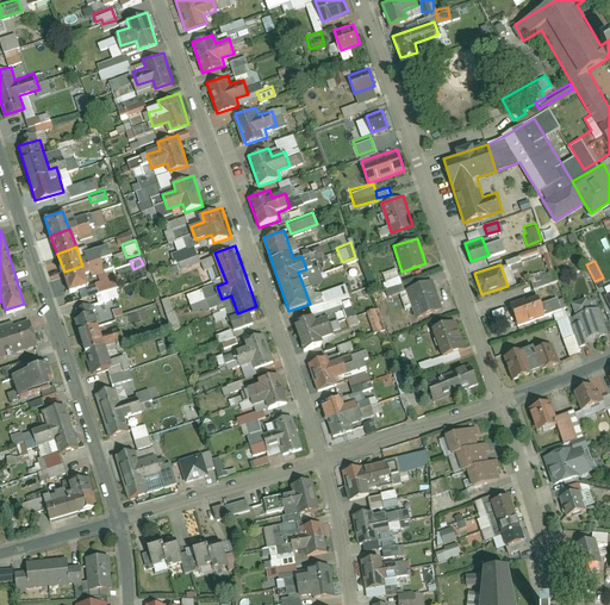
[(82,266),(64,272),(70,291),(89,284),(82,266)]
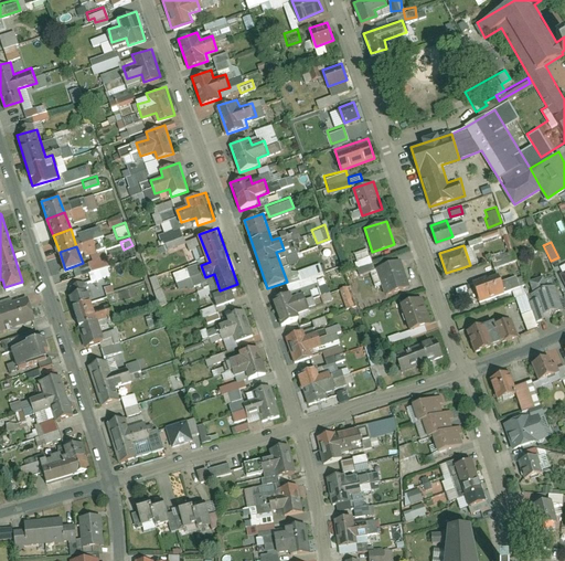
[(356,272),(371,268),(366,246),(352,250),(356,272)]
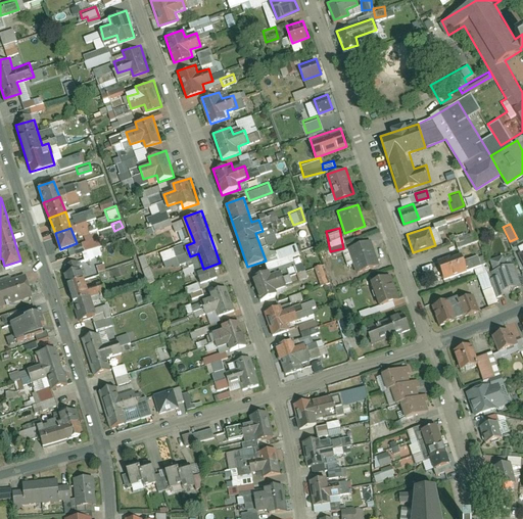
[(473,240),(470,230),(454,235),(457,245),(473,240)]
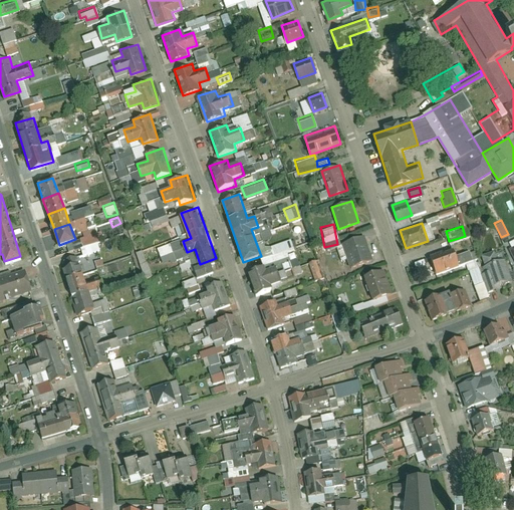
[(77,237),(81,243),(77,246),(82,254),(93,248),(85,232),(77,237)]
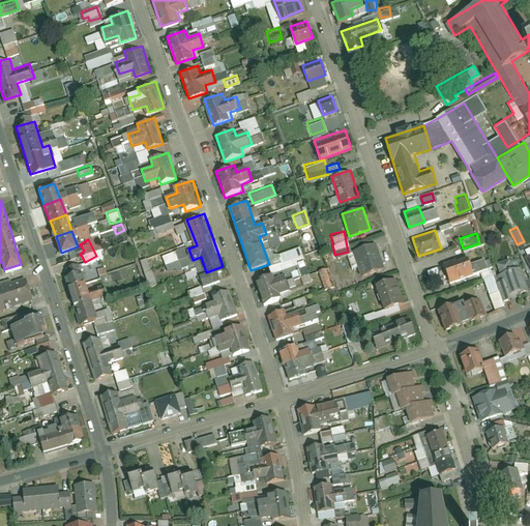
[(384,266),(375,241),(353,250),(362,274),(384,266)]
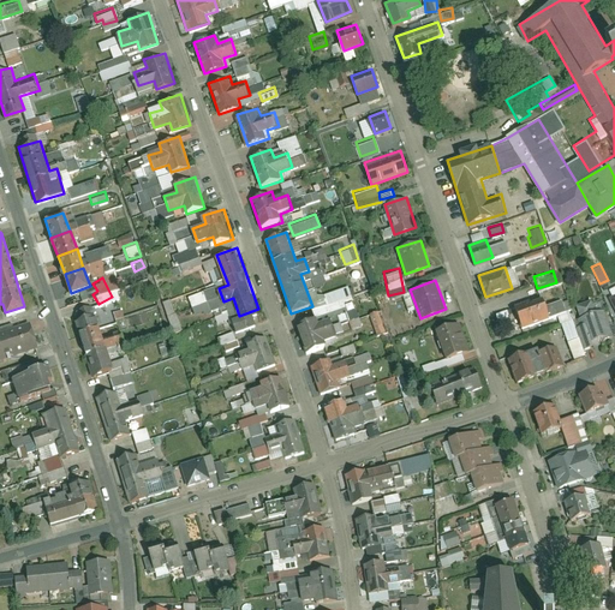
[(160,300),(169,324),(177,322),(167,297),(160,300)]
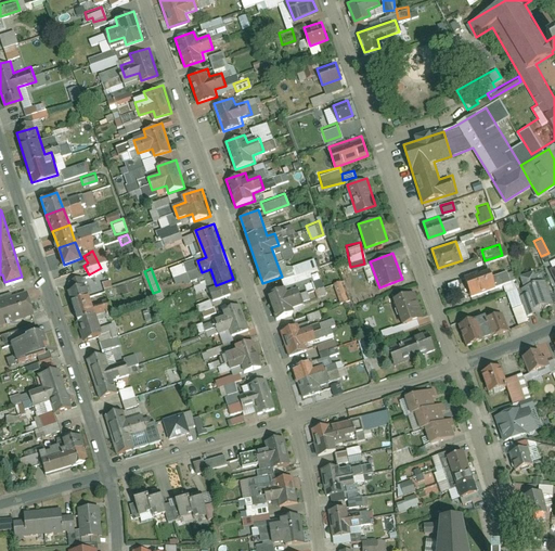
[(479,269),(463,274),(470,297),(513,283),(508,269),(492,274),(490,269),(479,272),(479,269)]
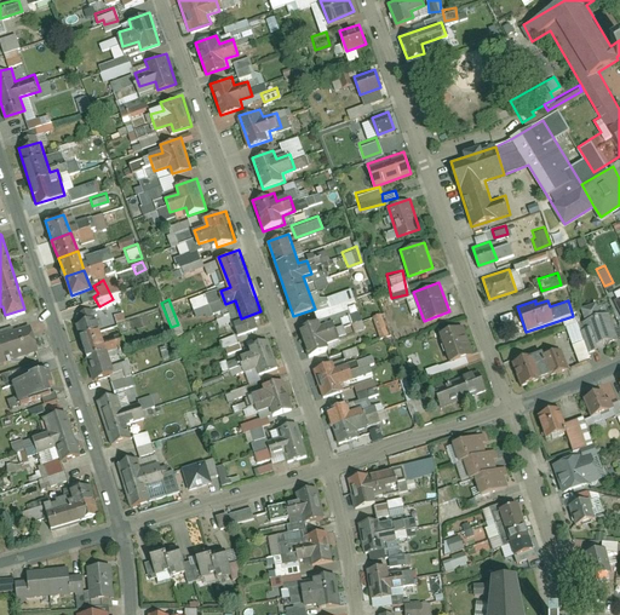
[(619,337),(610,310),(601,314),(597,300),(595,302),(578,306),(584,327),(592,325),(598,343),(619,337)]
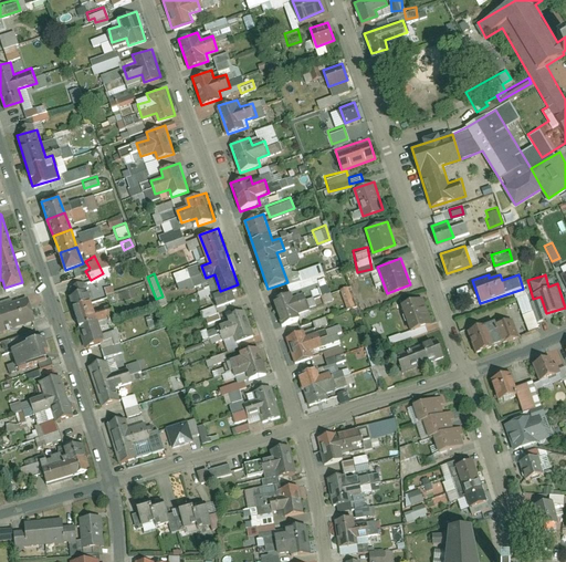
[(311,290),(313,293),(314,292),(320,302),(332,297),(324,282),(311,290)]
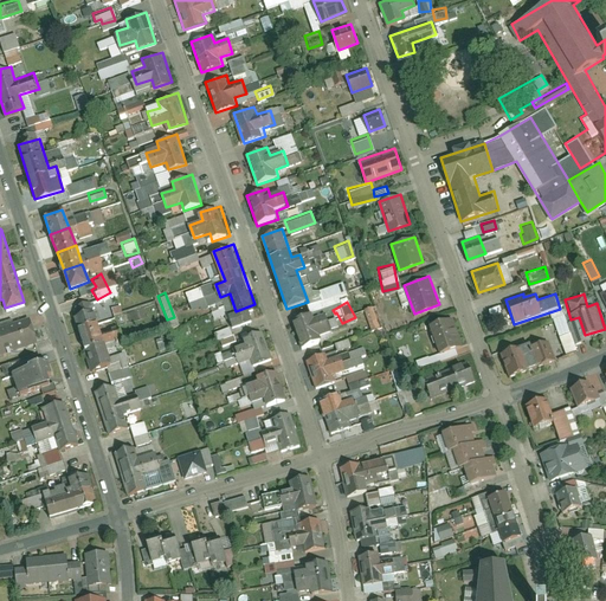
[(95,310),(73,316),(90,370),(111,364),(95,310)]
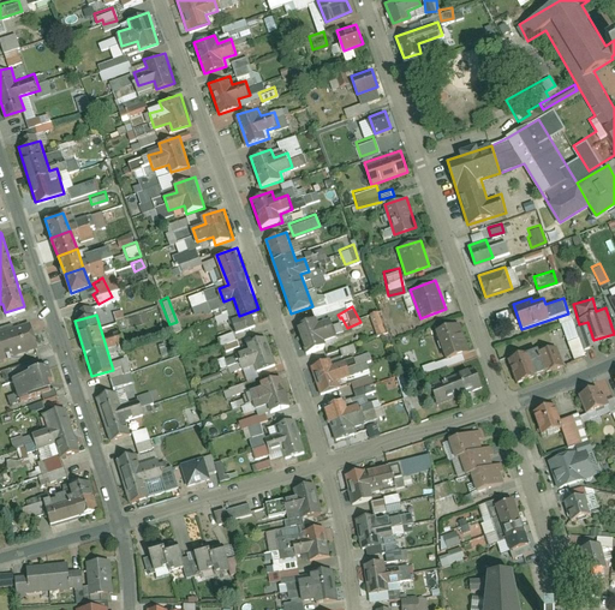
[(316,315),(294,322),(305,353),(327,346),(324,338),(336,334),(332,318),(318,323),(316,315)]
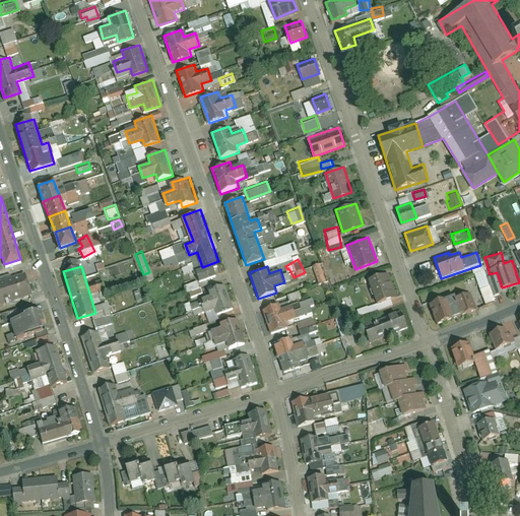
[(0,303),(33,293),(25,271),(0,279),(0,303)]
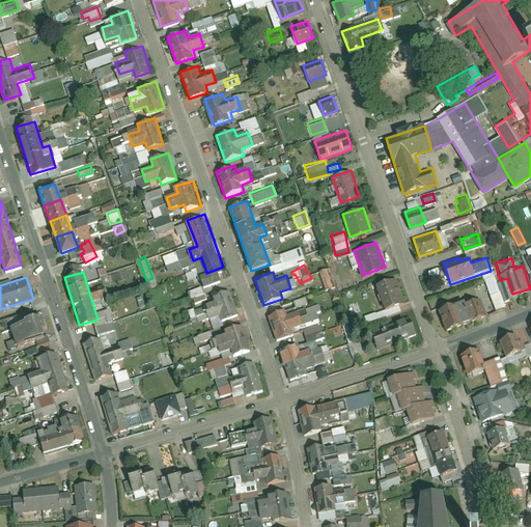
[(407,301),(397,277),(376,284),(386,308),(392,306),(407,301)]
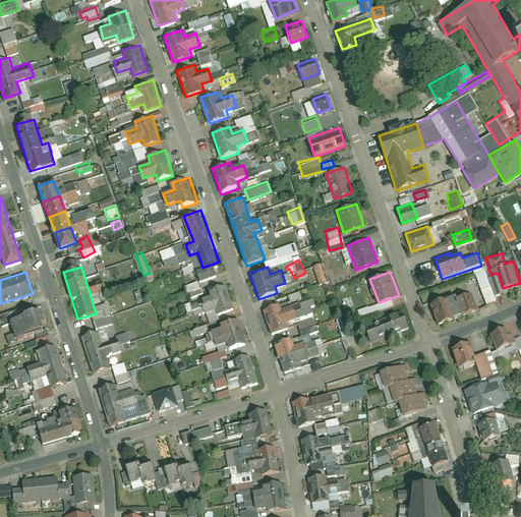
[(182,284),(184,291),(198,287),(196,280),(182,284)]
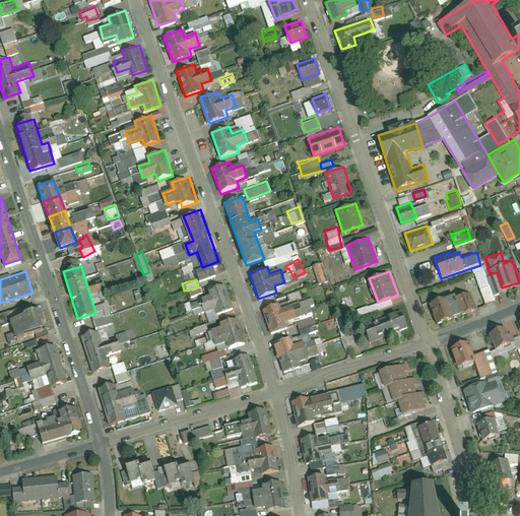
[(233,309),(224,282),(207,288),(209,296),(199,299),(202,311),(215,307),(217,314),(233,309)]
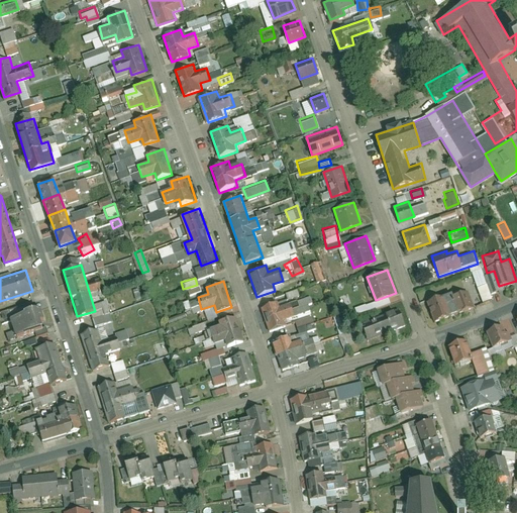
[(286,298),(299,293),(296,287),(284,292),(286,298)]
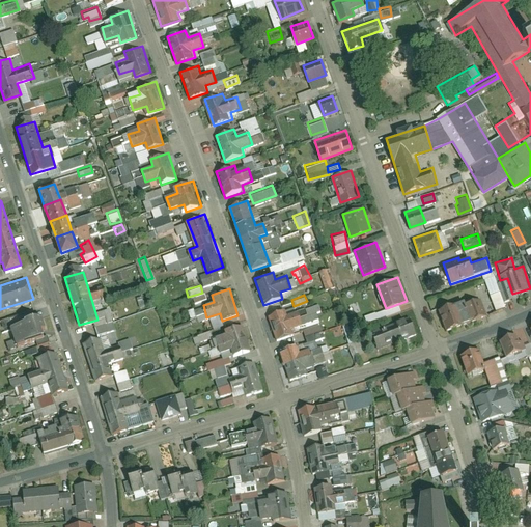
[(481,298),(465,304),(471,321),(487,315),(481,298)]
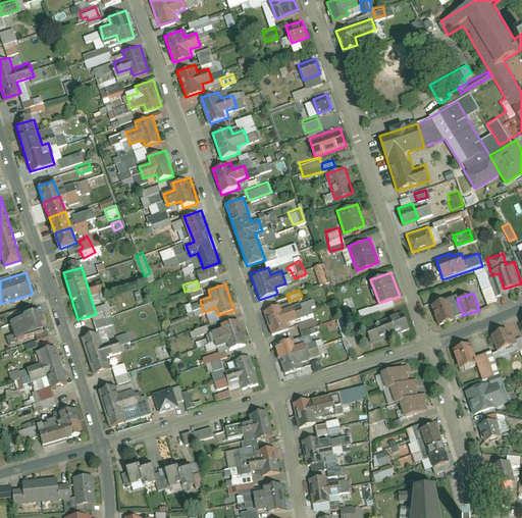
[(448,299),(431,304),(438,324),(455,319),(448,299)]
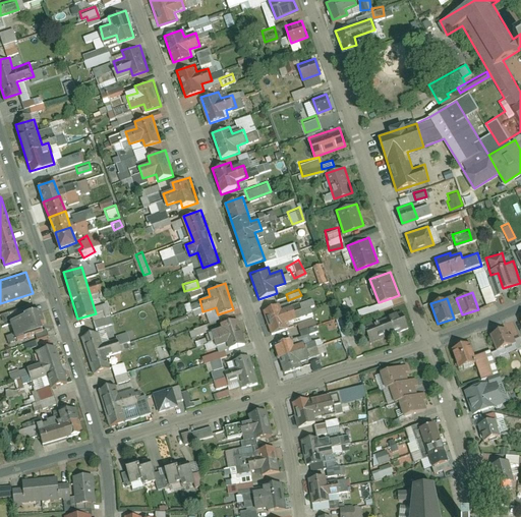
[(279,301),(262,307),(271,334),(289,328),(286,321),(297,318),(292,305),(282,308),(279,301)]
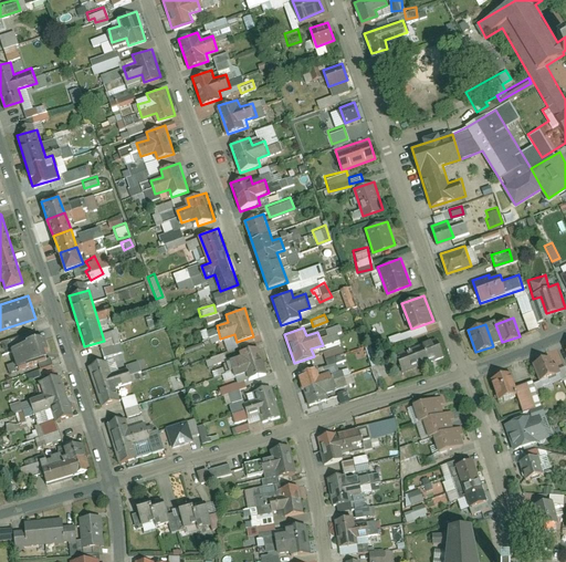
[(49,349),(45,336),(25,342),(25,345),(12,349),(17,366),(48,358),(44,350),(49,349)]
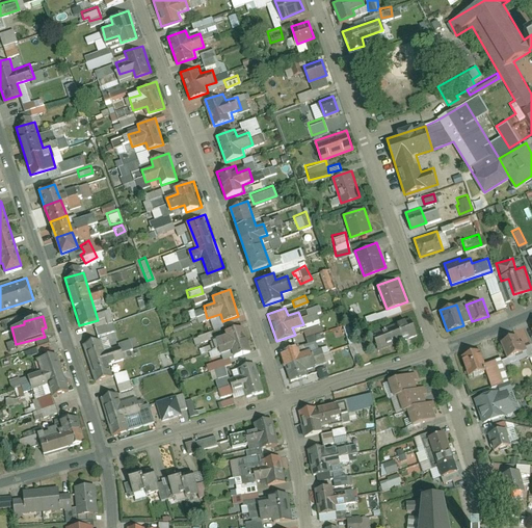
[(389,325),(371,333),(376,348),(417,334),(410,317),(389,325)]
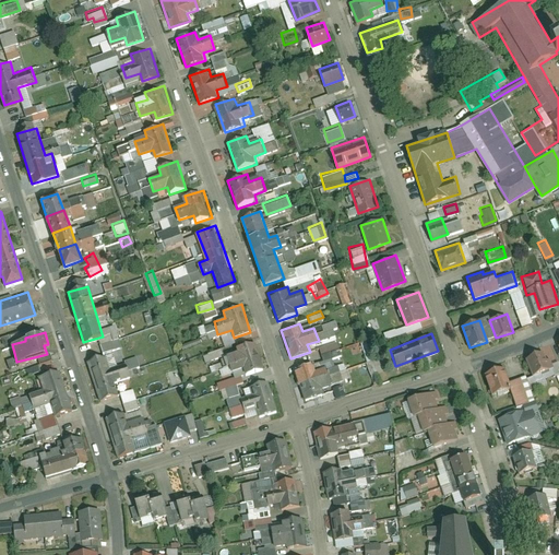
[(265,369),(257,341),(237,347),(240,355),(228,358),(233,372),(247,367),(249,375),(265,369)]
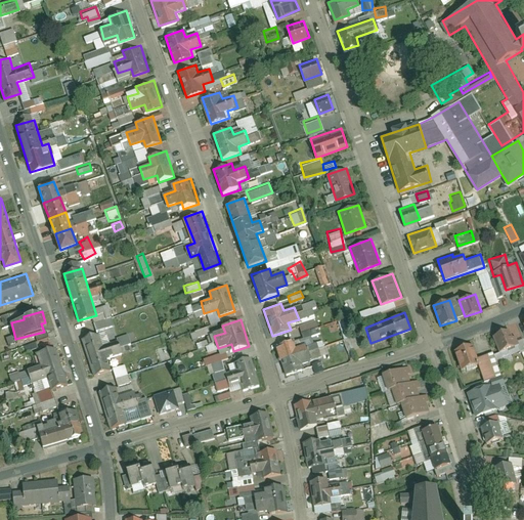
[(188,331),(191,338),(208,331),(206,325),(188,331)]
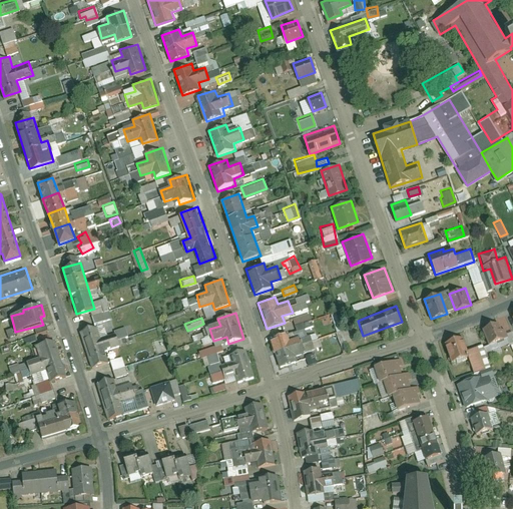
[(499,322),(483,328),(488,343),(508,336),(505,327),(501,328),(499,322)]
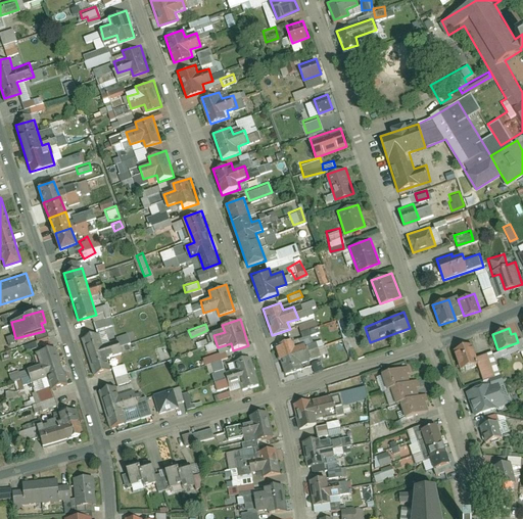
[(100,332),(81,338),(93,374),(111,368),(108,358),(123,352),(117,337),(103,342),(100,332)]
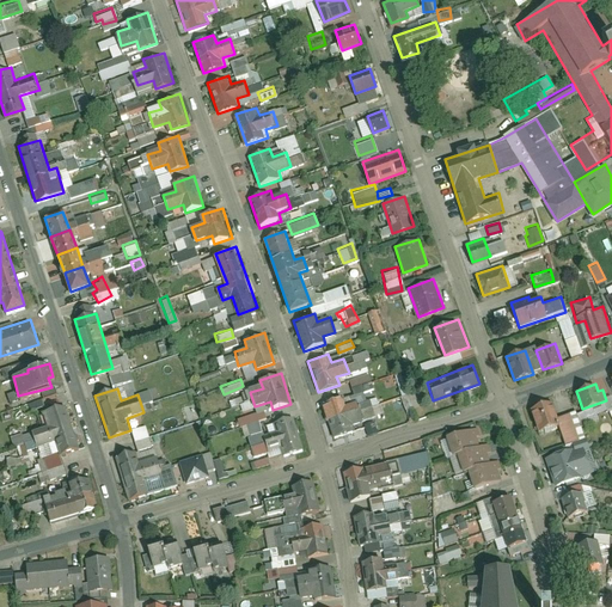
[(343,397),(323,404),(334,435),(355,428),(353,420),(365,416),(360,400),(347,405),(343,397)]
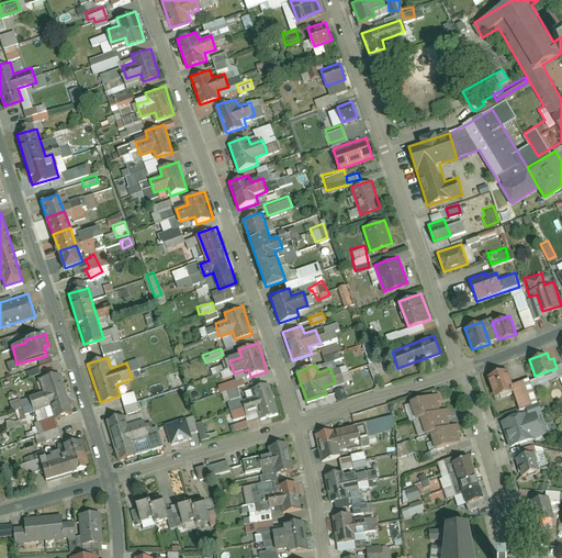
[(507,368),(486,375),(493,395),(514,389),(507,368)]
